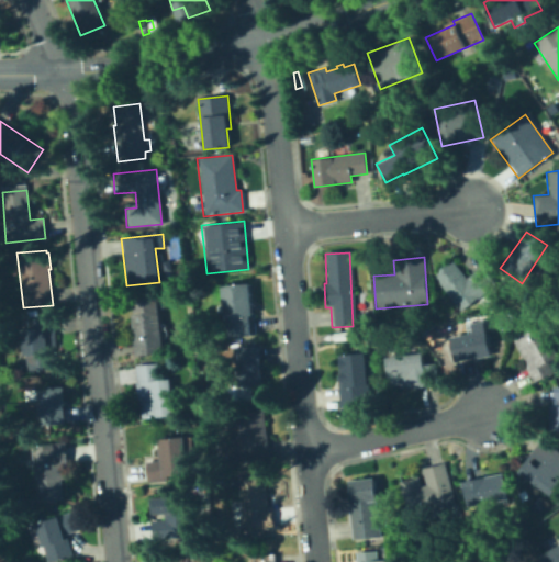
[(453,261),(466,278),(481,266),(495,284),(476,300),(474,299),(458,311),(433,277),(453,261)]
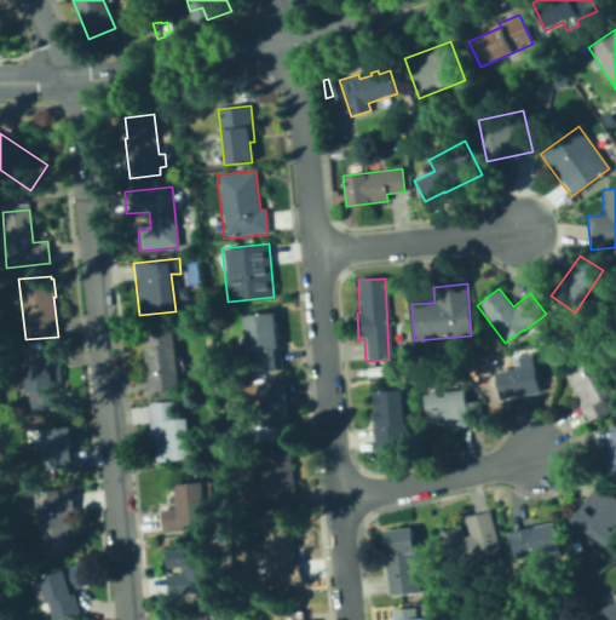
[(280,369),(248,372),(242,316),(274,313),(280,369)]
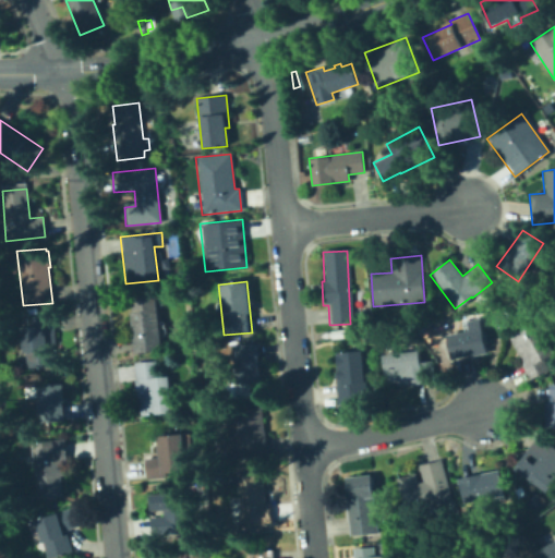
[(160,351),(133,354),(129,313),(132,313),(131,294),(155,292),(160,351)]
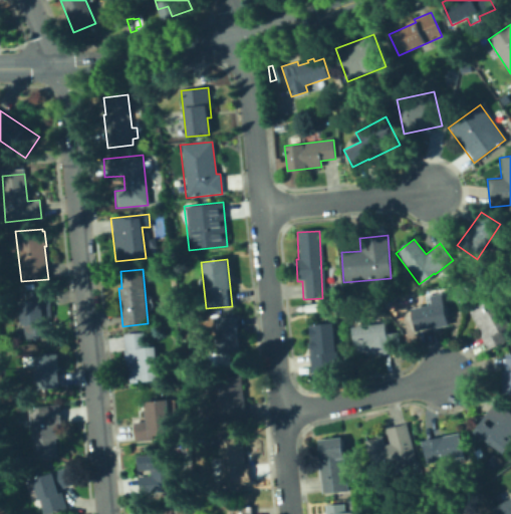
[(50,336),(24,339),(21,302),(23,302),(22,294),(27,294),(27,293),(48,290),(51,317),(48,317),(50,336)]
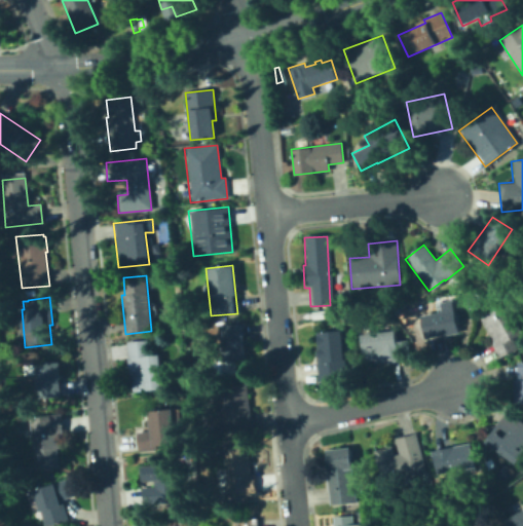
[(483,313),(481,308),(482,303),(488,300),(493,297),(497,305),(483,313)]
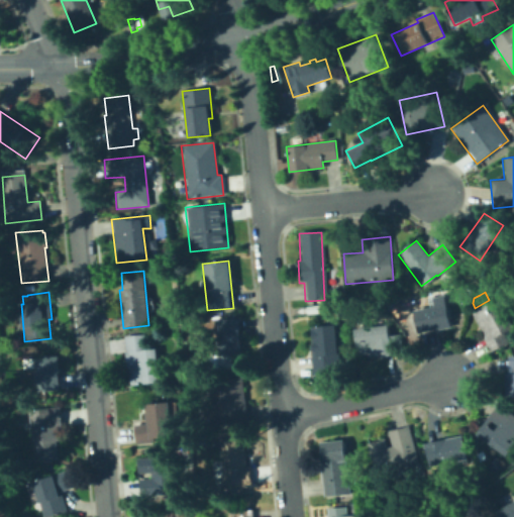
[(451,328),(434,331),(433,330),(417,333),(413,311),(437,306),(435,298),(444,297),(451,328)]
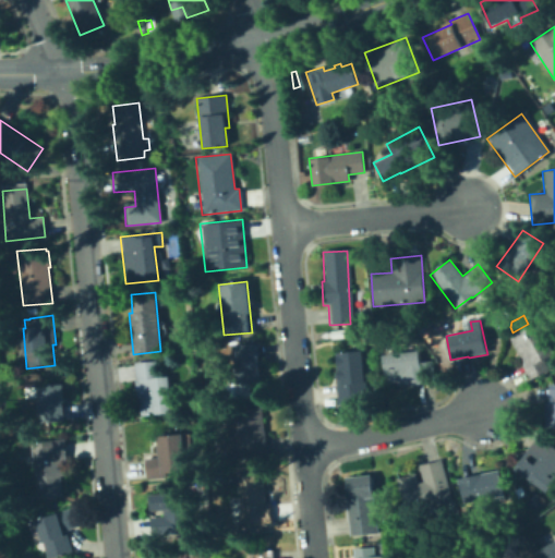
[(549,372),(528,380),(520,363),(521,363),(508,337),(538,322),(554,355),(543,361),(549,372)]
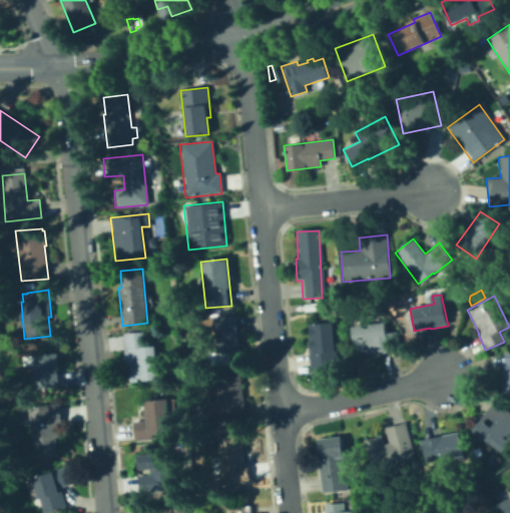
[(238,351),(216,353),(212,319),(234,316),(238,351)]
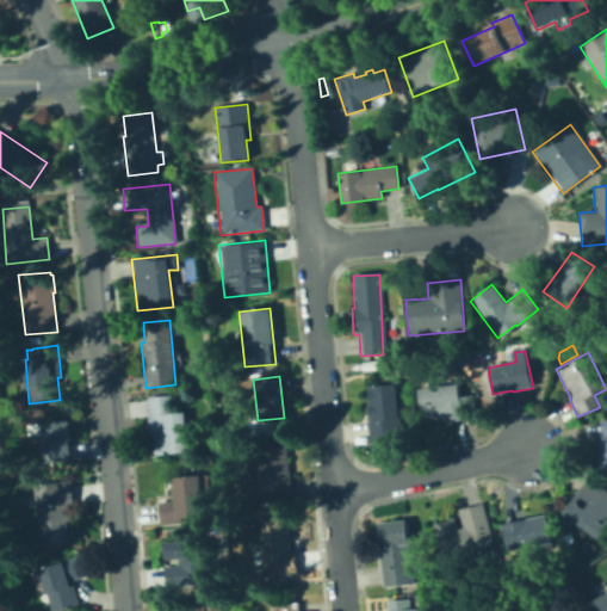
[(457,383),(459,396),(472,395),(475,419),(451,421),(451,420),(434,423),(433,419),(421,421),(417,389),(457,383)]
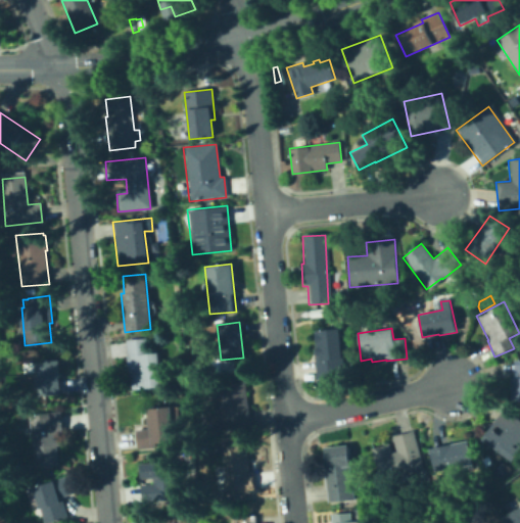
[(339,329),(343,382),(318,384),(318,379),(316,379),(313,349),(317,348),(316,331),(339,329)]
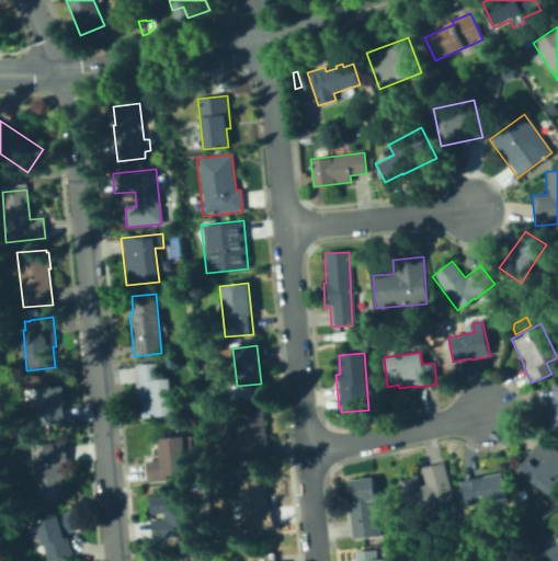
[(156,363),(157,379),(168,378),(171,415),(139,418),(134,365),(156,363)]
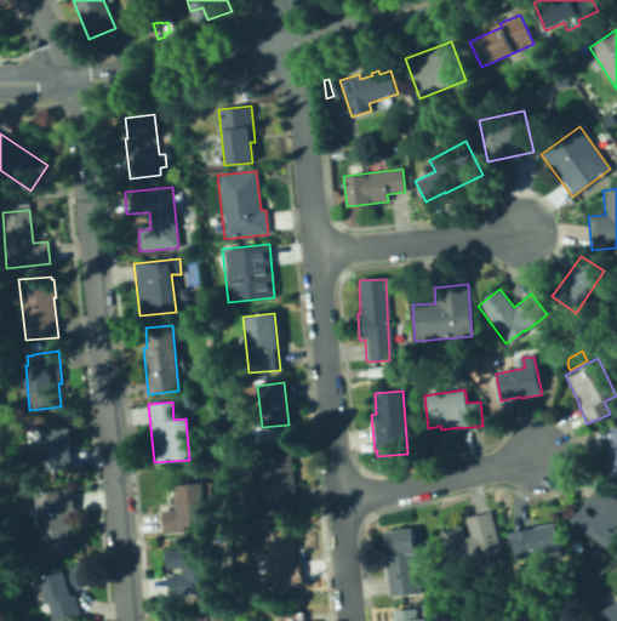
[(616,427),(616,476),(605,476),(606,449),(611,449),(610,444),(609,444),(609,434),(611,434),(612,427),(616,427)]
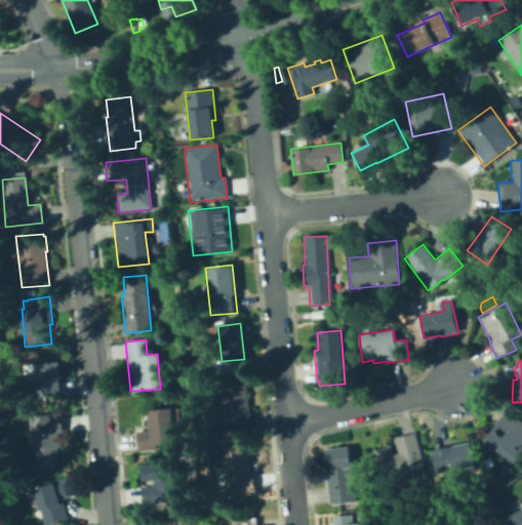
[(58,362),(61,378),(58,378),(61,396),(37,398),(35,374),(29,374),(28,364),(58,362)]
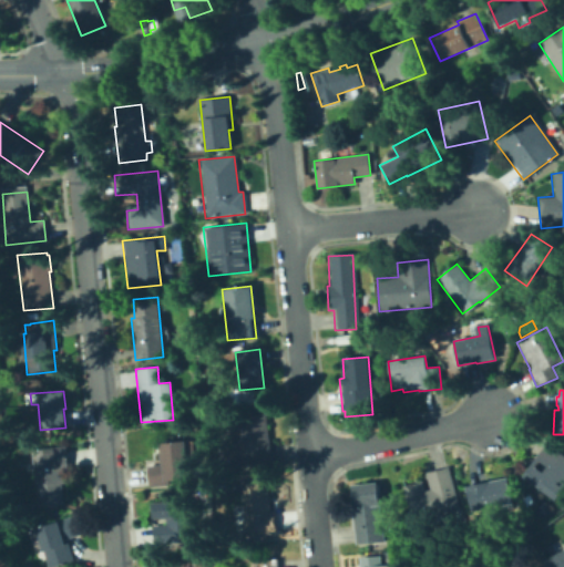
[(270,464),(227,468),(222,416),(265,413),(270,464)]
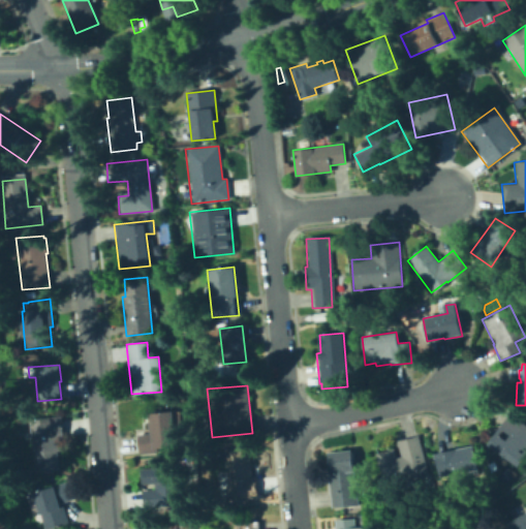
[(11,408),(11,400),(22,400),(22,408),(11,408)]
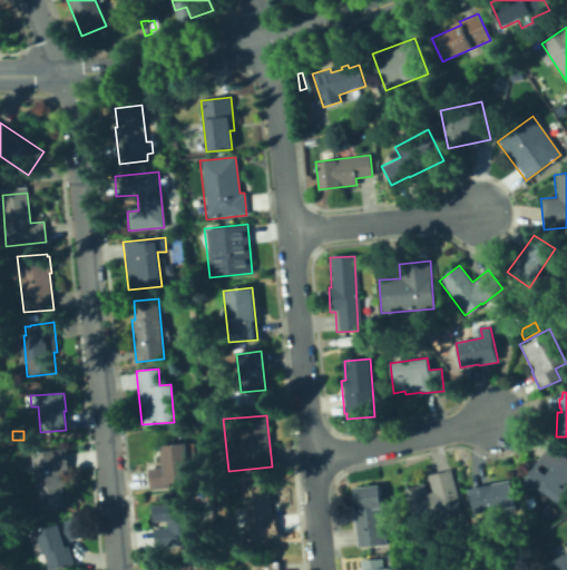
[(169,488),(149,490),(147,468),(160,467),(158,446),(185,443),(188,481),(168,483),(169,488)]
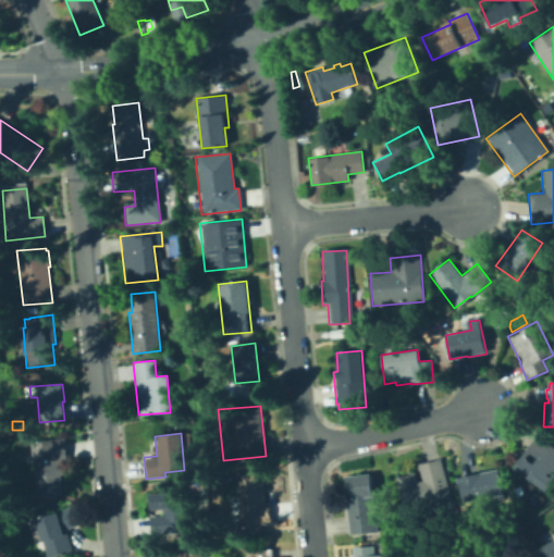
[(537,435),(553,447),(553,478),(543,493),(512,469),(537,435)]
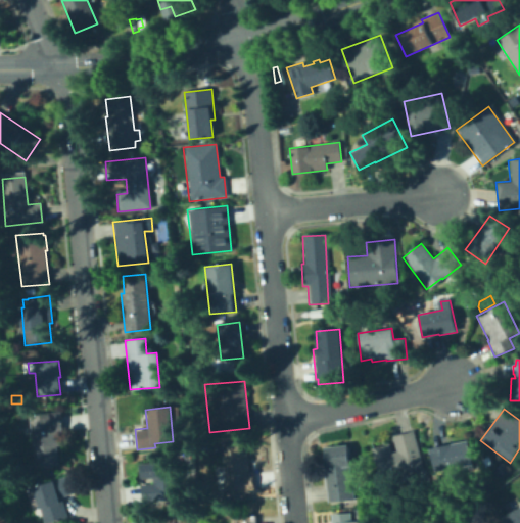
[(57,466),(33,468),(28,415),(60,412),(62,434),(57,434),(58,445),(55,446),(57,466)]
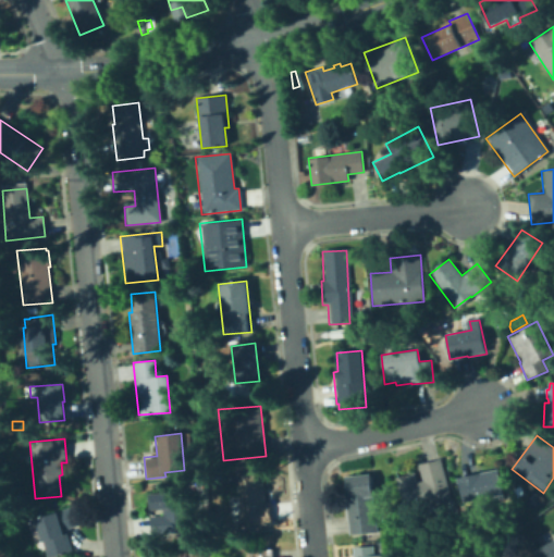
[(440,458),(450,500),(403,511),(395,478),(414,473),(416,482),(421,481),(417,463),(440,458)]
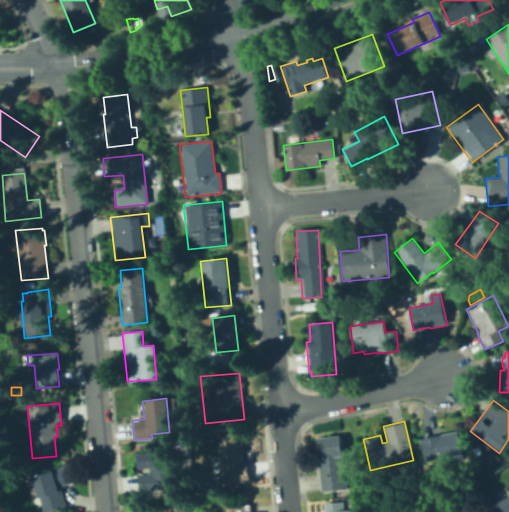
[(240,431),(243,461),(247,461),(249,481),(221,484),(216,433),(240,431)]
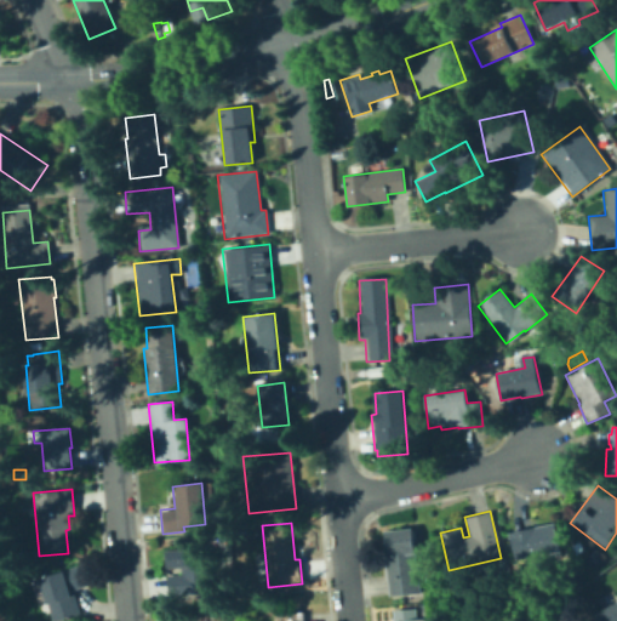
[(560,551),(560,556),(548,558),(547,553),(515,559),(510,539),(508,533),(554,524),(560,551)]
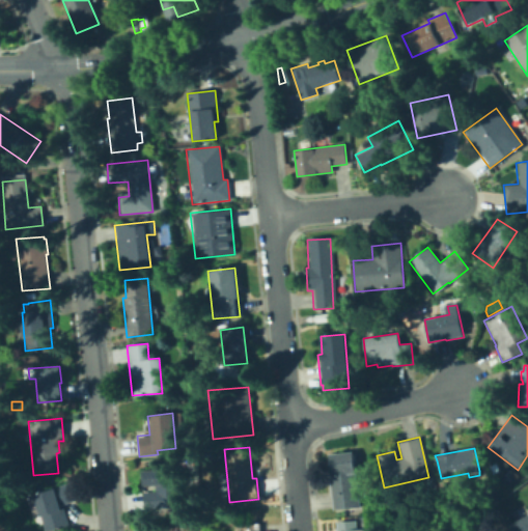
[(358,507),(332,509),(328,474),(331,474),(329,454),(353,452),(358,507)]
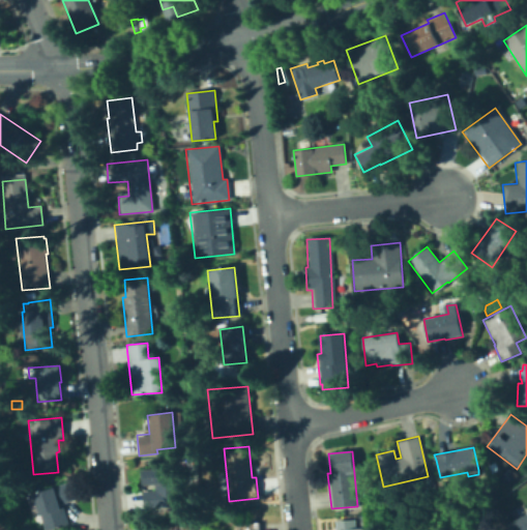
[(178,466),(180,494),(186,493),(187,505),(142,510),(140,491),(154,490),(153,484),(142,486),(141,470),(178,466)]
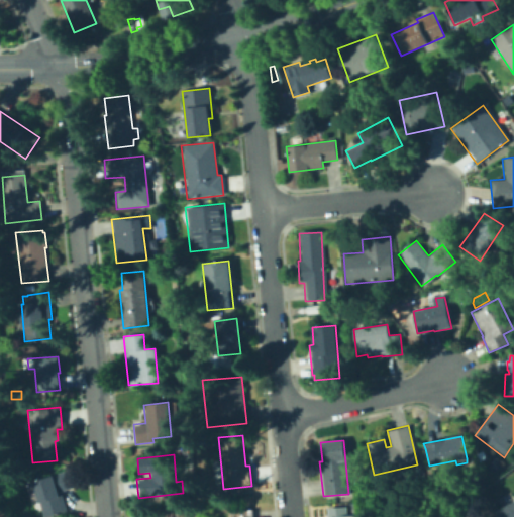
[(60,492),(66,511),(45,516),(41,516),(37,501),(30,504),(24,486),(31,483),(50,477),(50,476),(66,471),(72,488),(60,492)]
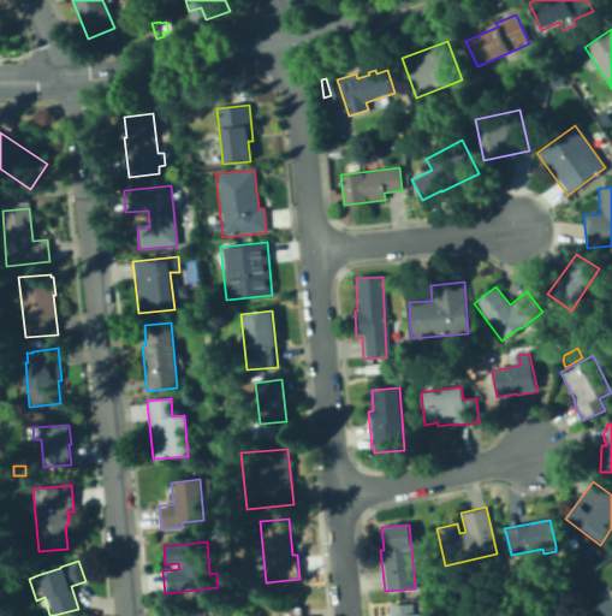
[(611,615),(588,615),(587,612),(611,597),(611,615)]
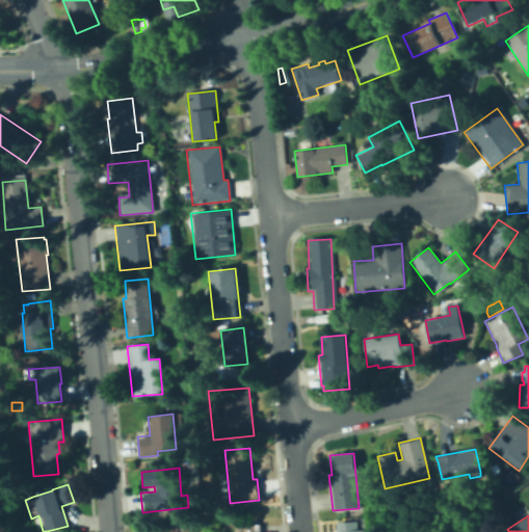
[(354,528),(345,528),(344,521),(353,520),(354,528)]
